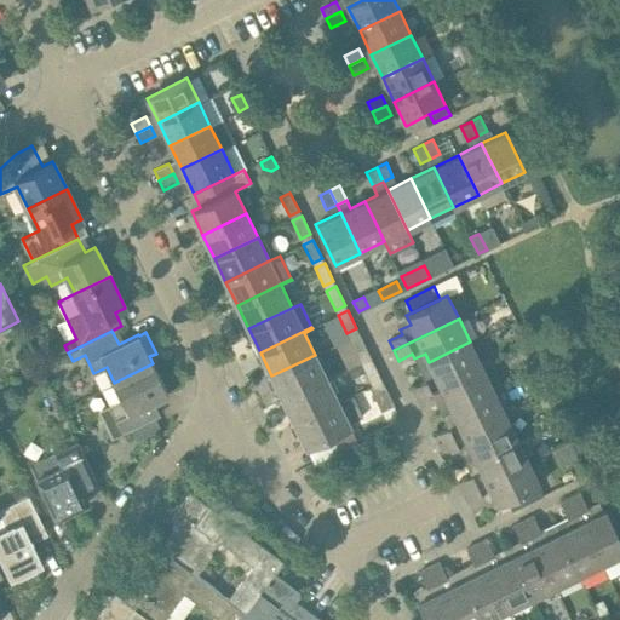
[(368,351),(359,333),(349,338),(359,356),(368,351)]
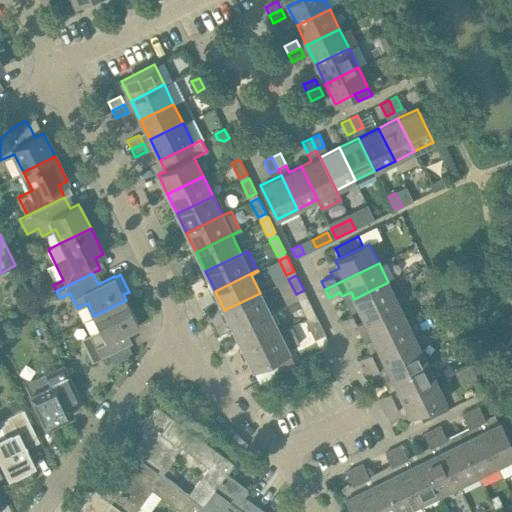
[(344,328),(397,302),(388,282),(354,299),(358,307),(349,311),(351,315),(340,320),(344,328)]
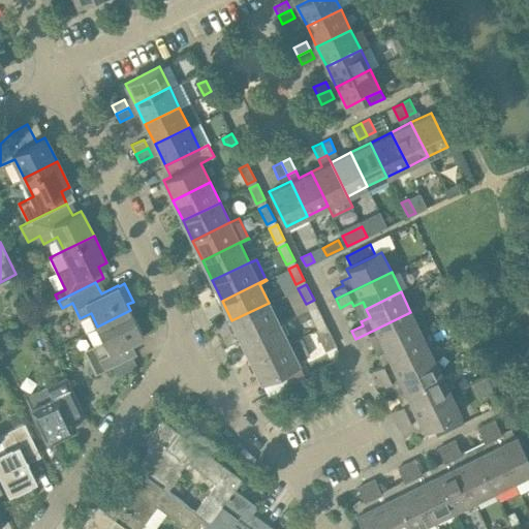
[(14,307),(22,322),(34,316),(27,301),(14,307)]
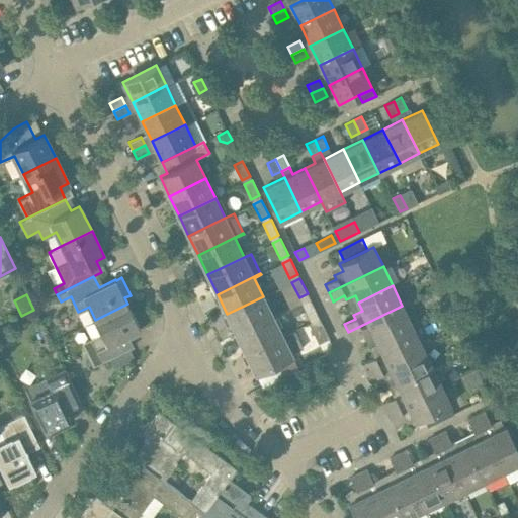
[(237,333),(273,316),(263,296),(227,314),(237,333)]
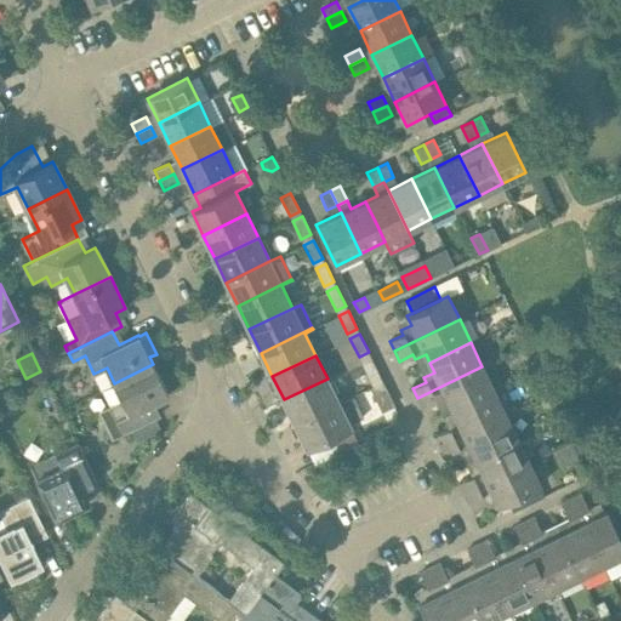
[(380,376),(371,358),(348,369),(353,377),(365,371),(370,381),(380,376)]
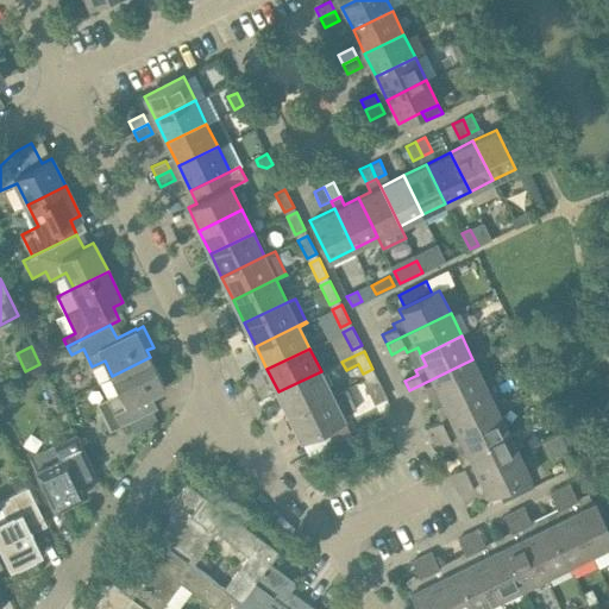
[(42,360),(48,374),(61,368),(55,355),(42,360)]
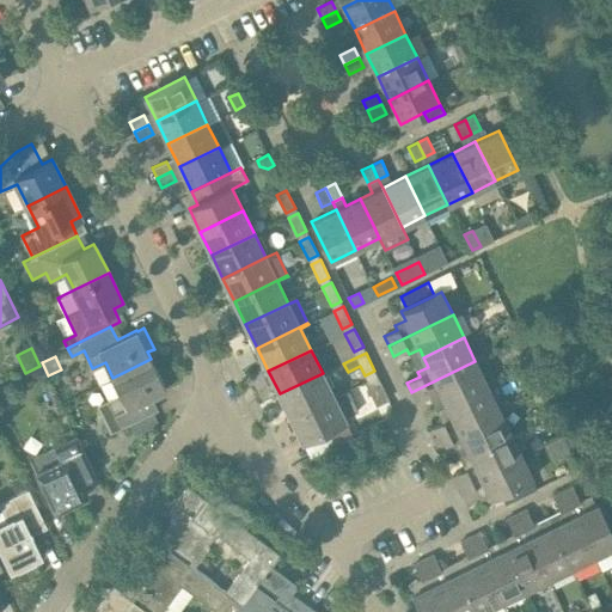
[(166,389),(151,359),(112,378),(120,393),(96,405),(110,433),(128,423),(134,435),(158,423),(152,411),(146,399),(166,389)]
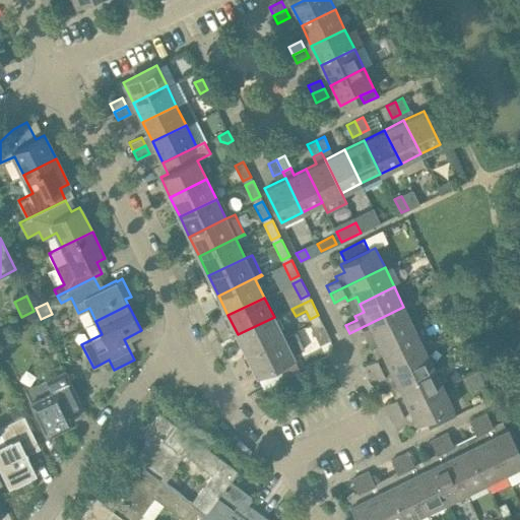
[(413,326),(403,307),(349,333),(353,342),(365,336),(367,340),(375,336),(379,343),(413,326)]
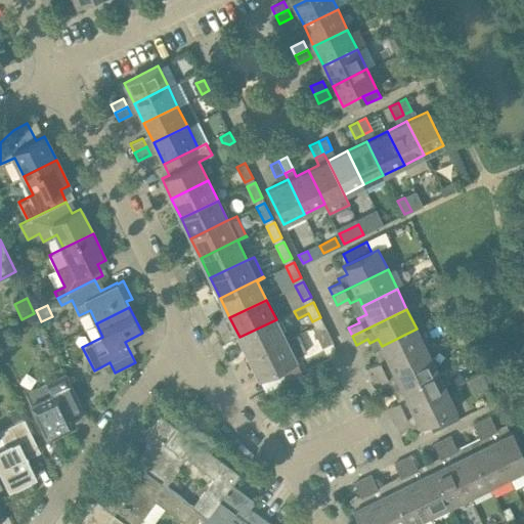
[(249,357),(286,340),(276,319),(239,337),(249,357)]
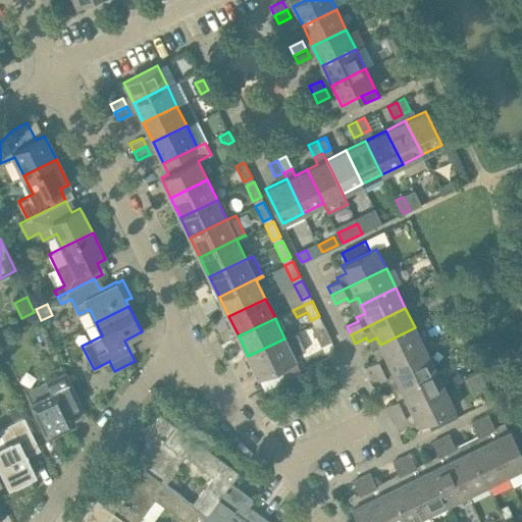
[(331,341),(321,320),(311,325),(321,346),(331,341)]
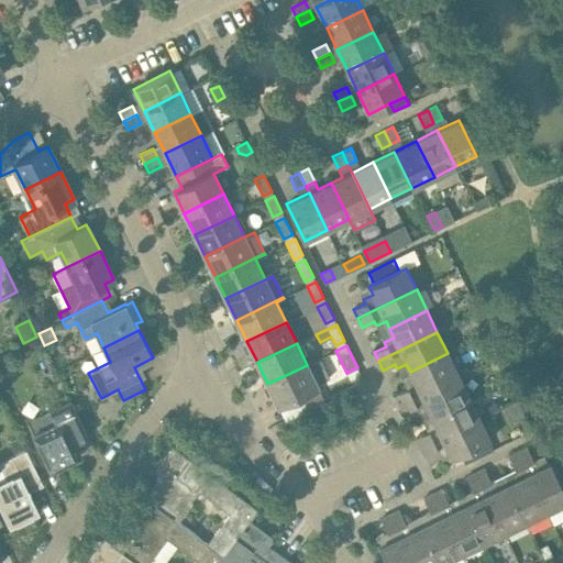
[(395,395),(399,404),(457,375),(448,353),(410,372),(415,381),(405,385),(407,388),(395,395)]
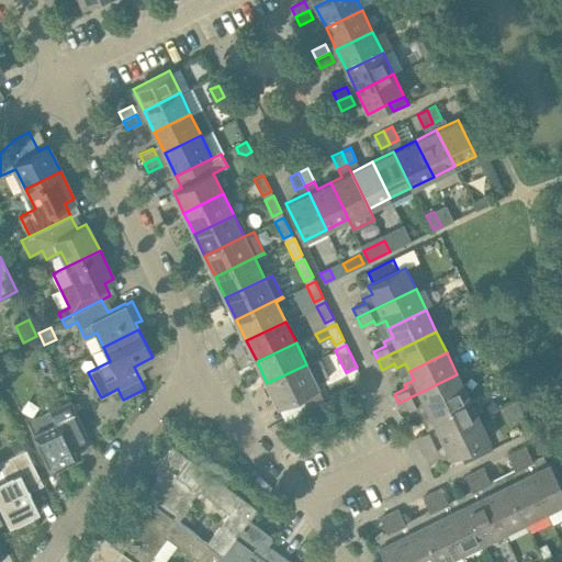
[(306,364),(267,383),(278,405),(317,386),(306,364)]
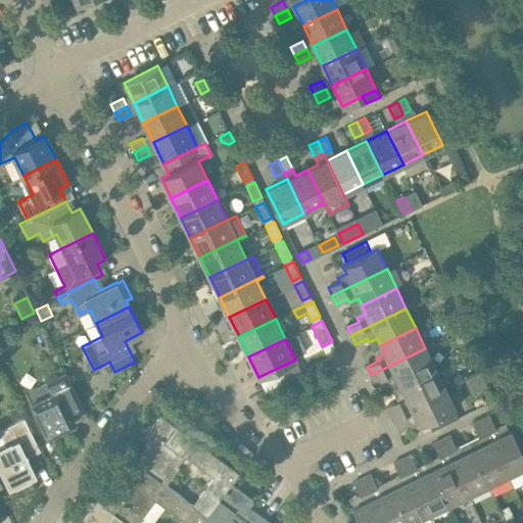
[(425,348),(371,375),(375,384),(386,378),(388,382),(396,378),(400,385),(435,368),(425,348)]
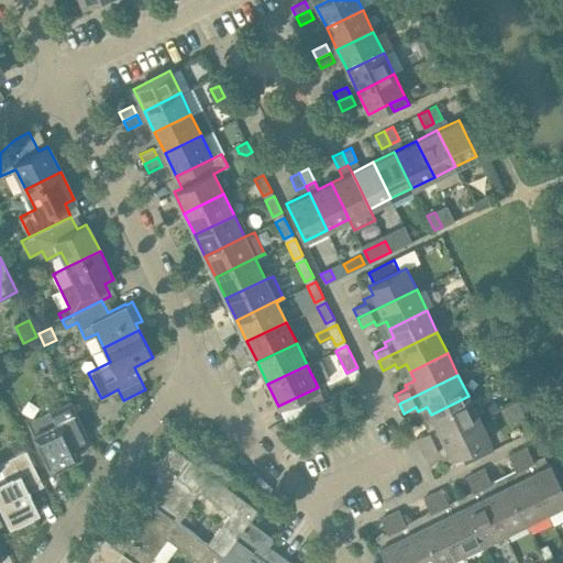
[(468,396),(431,415),(435,422),(426,428),(428,431),(416,438),(420,446),(478,418),(499,408),(496,401),(483,408),(484,410),(477,414),(468,396)]
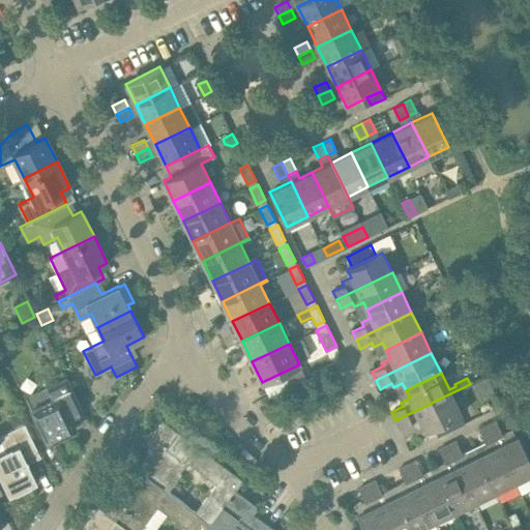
[(82,410),(66,376),(25,396),(31,408),(48,442),(76,429),(69,416),(82,410)]
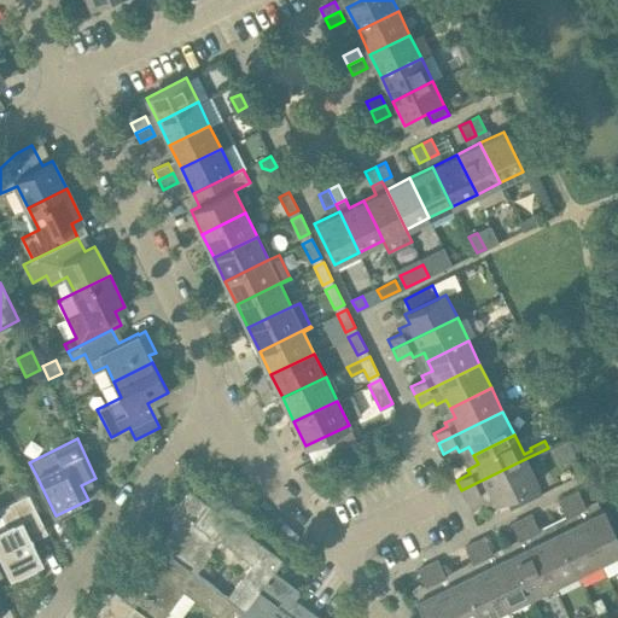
[(525,459),(461,490),(466,500),(479,494),(482,497),(491,493),(496,502),(505,499),(536,483),(537,483),(525,459)]
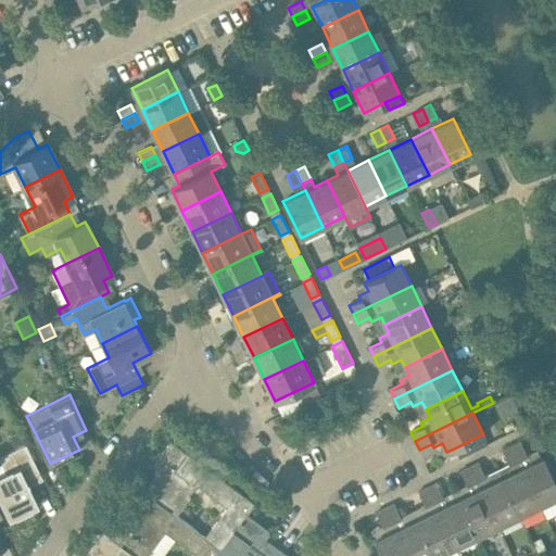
[(24,444),(17,431),(9,436),(15,449),(0,456),(0,457),(8,472),(0,476),(0,500),(9,519),(38,505),(25,478),(38,471),(41,479),(42,479),(25,444),(24,444)]
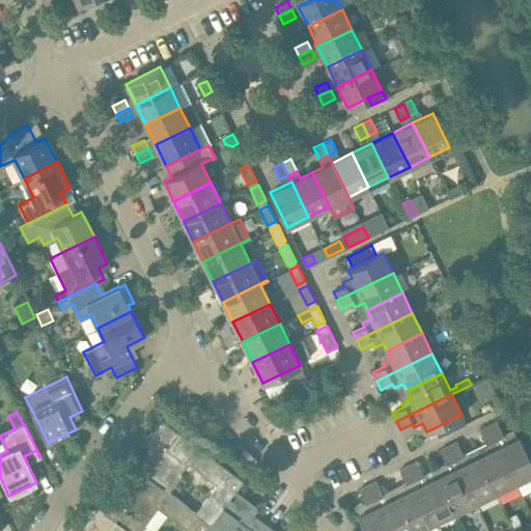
[(438,437),(465,423),(460,415),(444,423),(434,428),(438,437)]
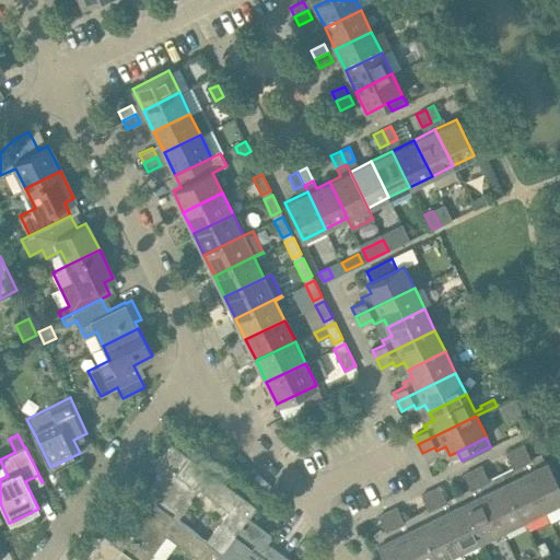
[(229,511),(206,540),(222,552),(248,517),(256,506),(172,444),(160,459),(166,465),(144,494),(176,518),(191,499),(189,498),(197,488),(229,511)]
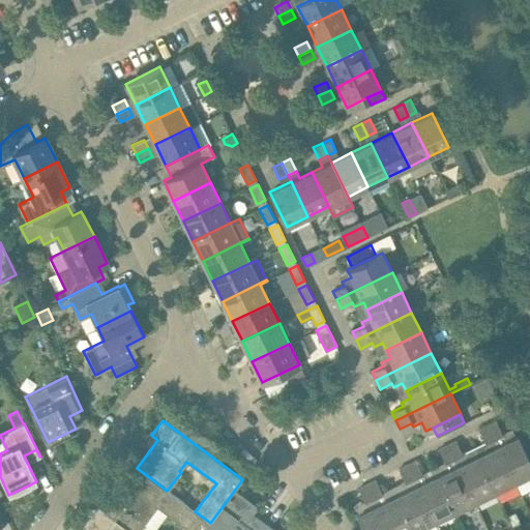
[(496,421),(488,425),(514,480),(529,473),(529,460),(518,436),(509,440),(505,431),(502,433),(496,421)]
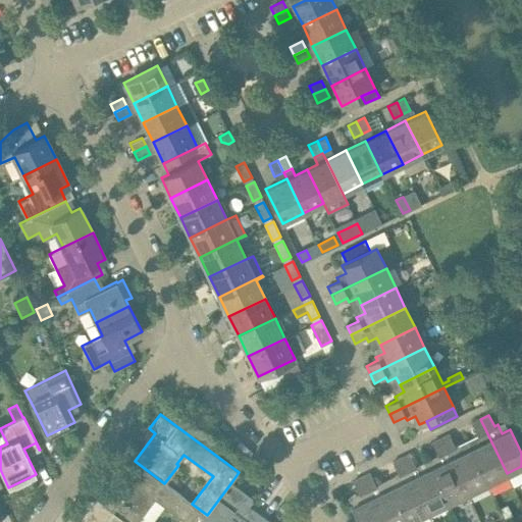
[(470,449),(487,483),(507,473),(480,419),(472,423),(477,434),(473,436),(478,445),(470,449)]
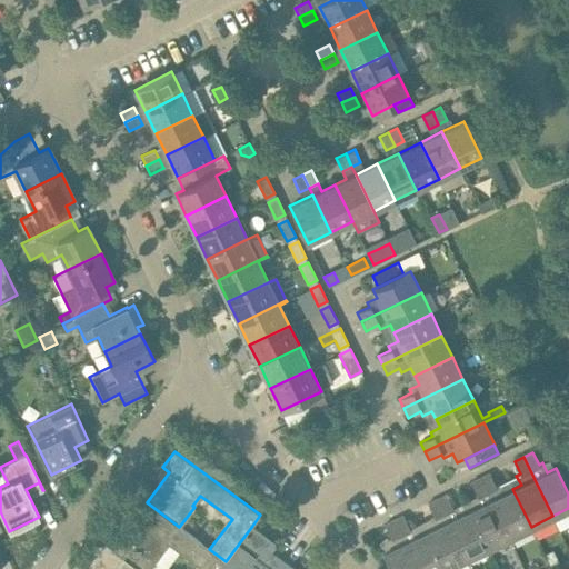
[(509,537),(531,527),(512,489),(505,493),(499,483),(496,486),(489,473),(480,478),(509,537)]
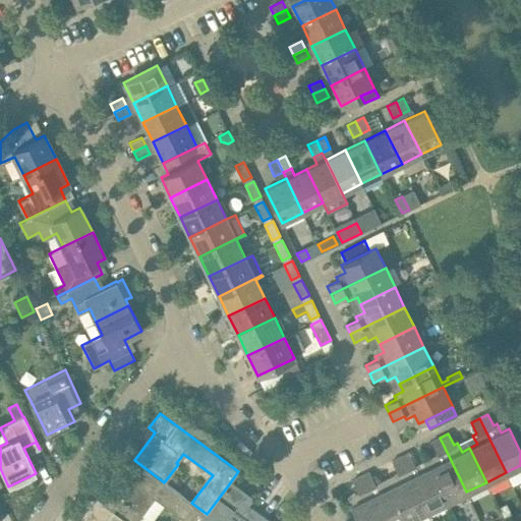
[(447,502),(466,491),(440,438),(431,442),(437,453),(433,455),(438,463),(429,467),(447,502)]
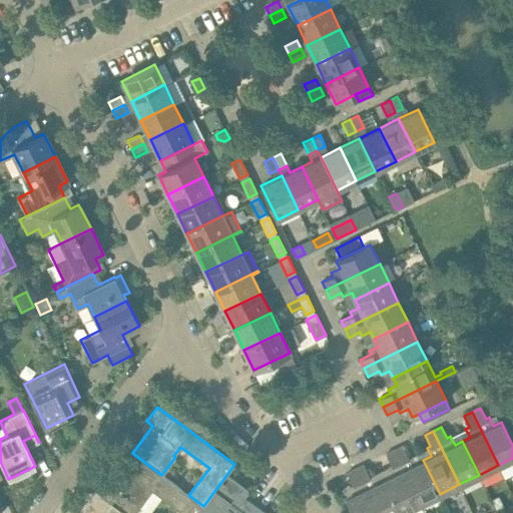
[(420,503),(440,494),(423,460),(416,464),(412,455),(408,457),(403,446),(394,450),(420,503)]
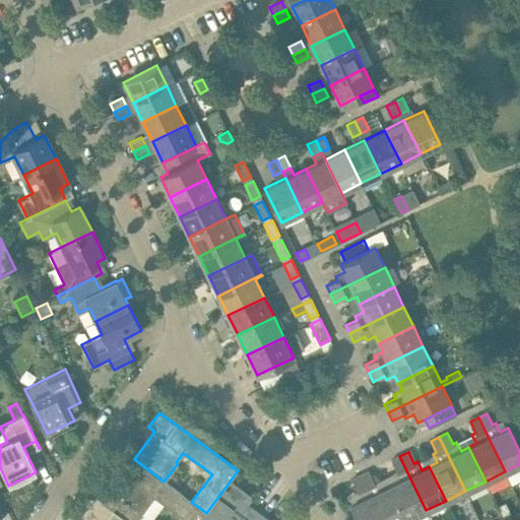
[(200,519),(206,513),(191,502),(164,481),(134,459),(128,454),(117,469),(123,474),(103,502),(127,519),(135,519),(153,497),(181,517),(178,519),(200,519)]
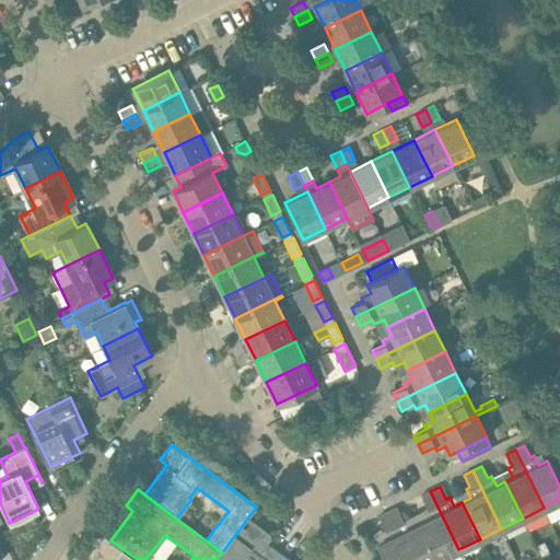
[(438,559),(458,549),(430,491),(421,496),(427,508),(423,510),(428,518),(419,523),(438,559)]
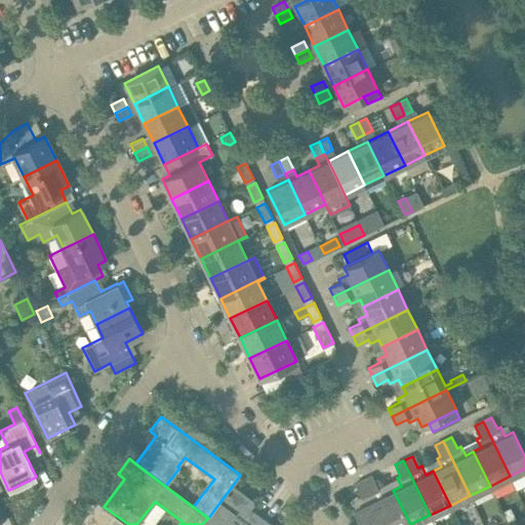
[(386,524),(409,524),(410,524),(393,490),(386,494),(381,485),(377,487),(372,476),(363,480),(386,524)]
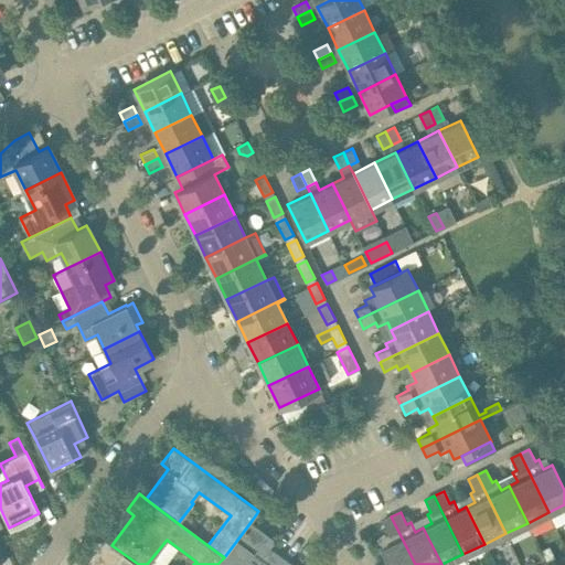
[(387,564),(415,564),(391,516),(382,521),(388,533),(384,535),(388,544),(380,548),(387,564)]
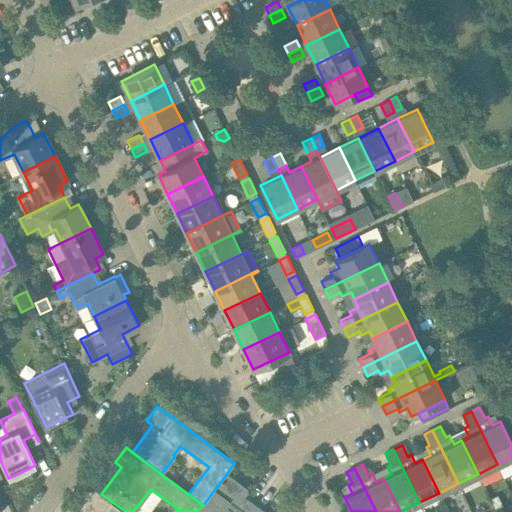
[(261,511),(263,509),(236,489),(241,483),(227,473),(203,505),(197,511),(261,511)]
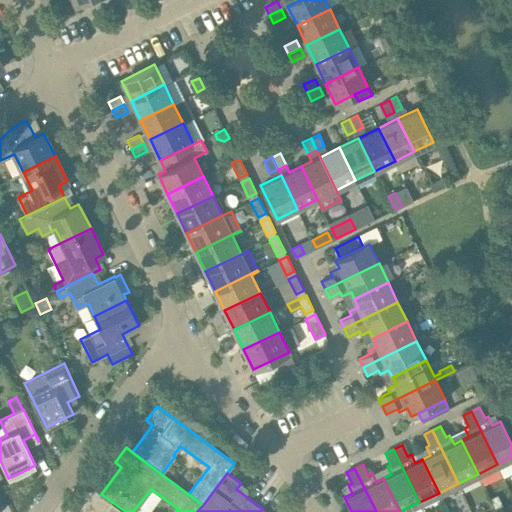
[(125,511),(101,494),(95,489),(84,504),(91,508),(87,511),(125,511)]
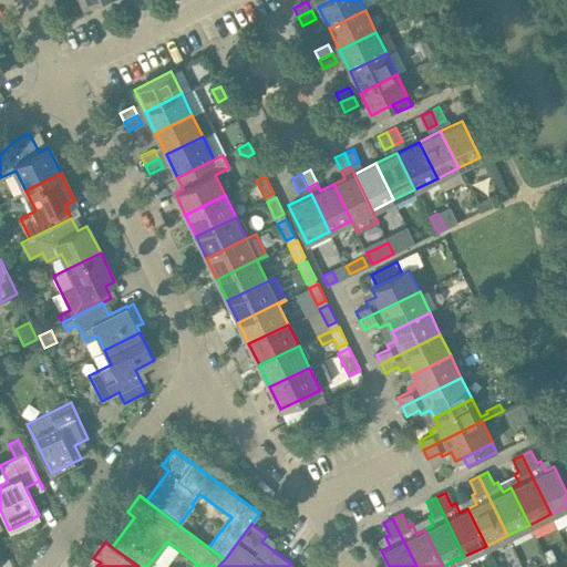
[(543,552),(548,564),(556,559),(550,548),(543,552)]
